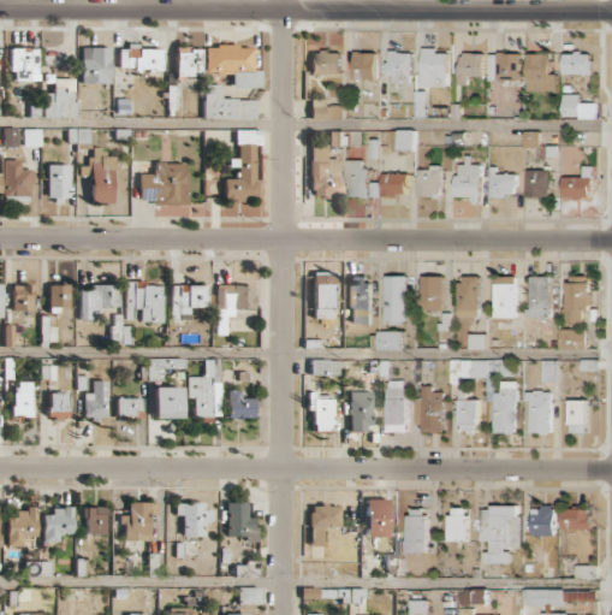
[(122,70),(165,72),(165,51),(141,49),(141,47),(123,46),(122,70)]
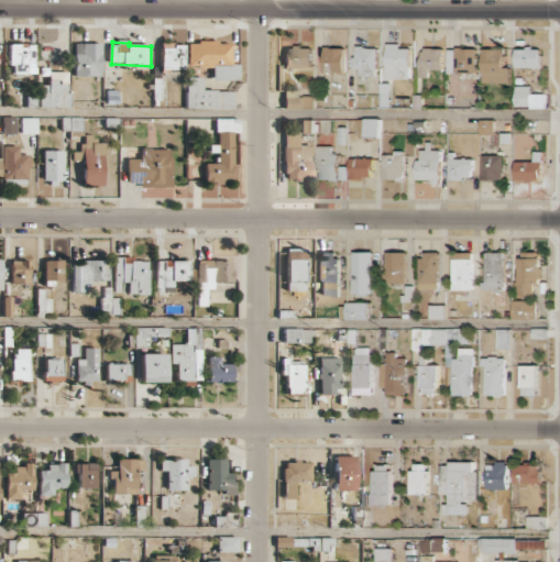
[(241,81),(241,65),(233,65),(234,43),(191,42),(190,67),(215,68),(215,80),(241,81)]
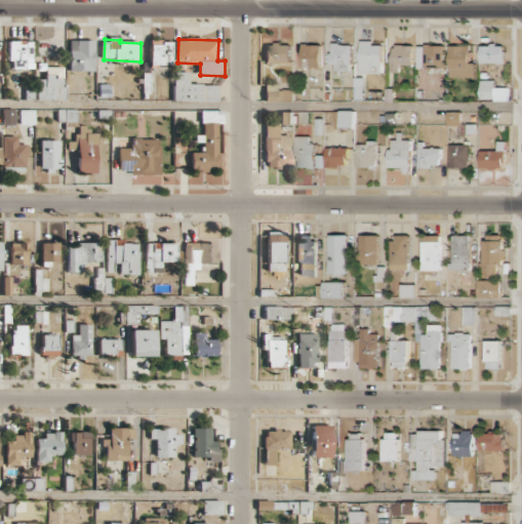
[(35,41),(11,42),(11,62),(14,62),(14,70),(36,70),(35,41)]
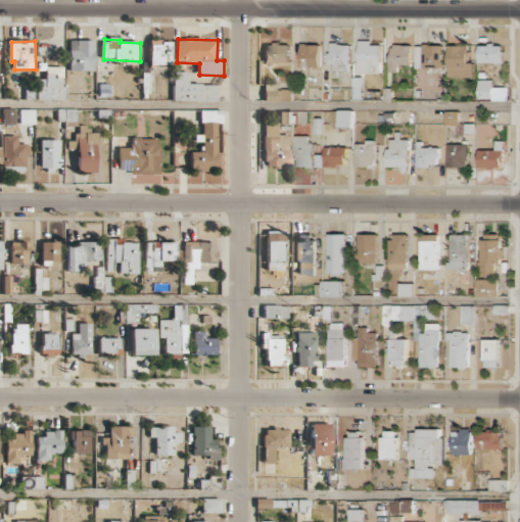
[(96,72),(96,41),(72,41),(72,72),(96,72)]
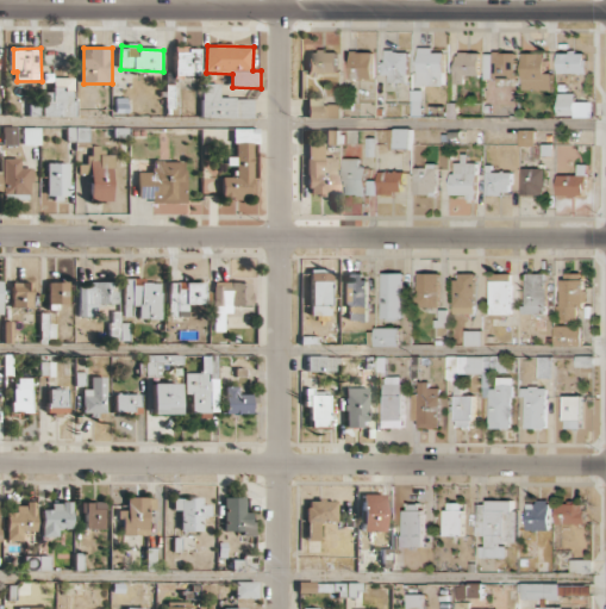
[(177,78),(201,78),(200,48),(176,49),(177,78)]
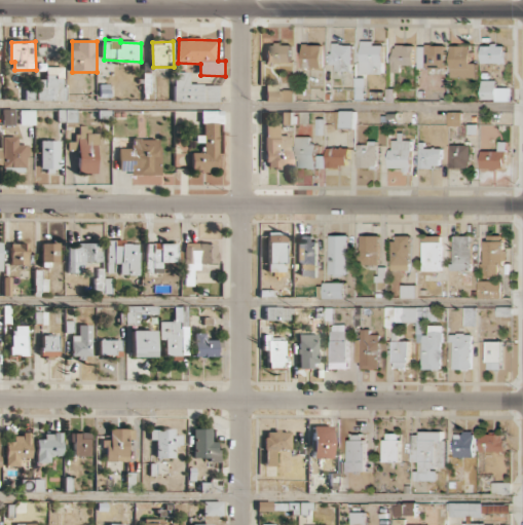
[(385,46),(376,46),(376,41),(364,42),(364,78),(385,78),(385,46)]
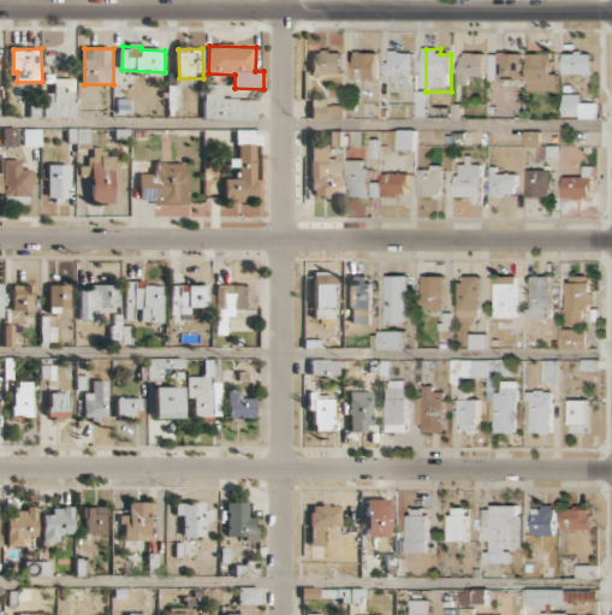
[(416,82),(417,53),(391,52),(390,81),(416,82)]
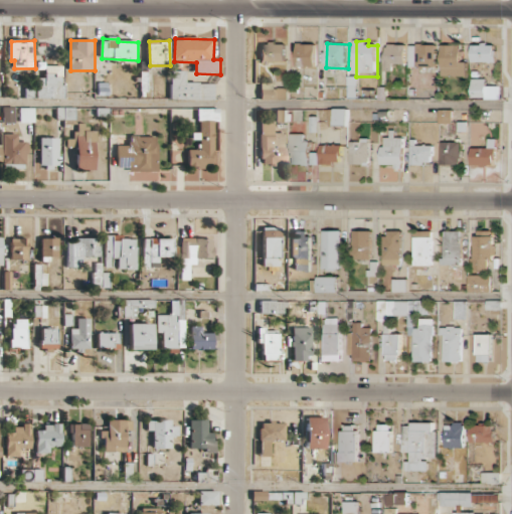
[(288,61),(288,44),(264,44),(264,61),(288,61)]
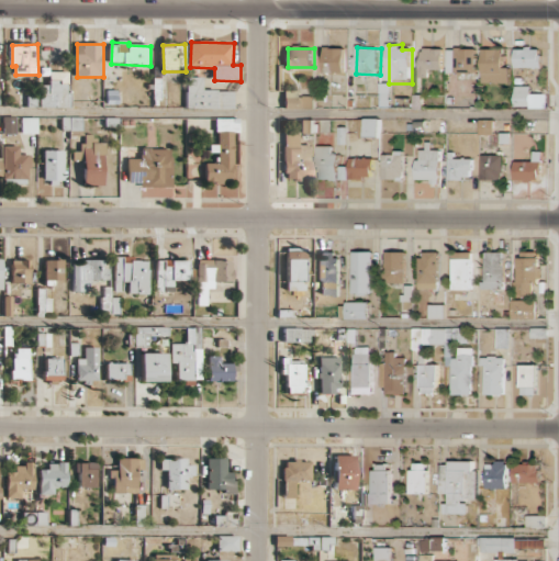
[(326,74),(347,74),(347,48),(326,48),(326,74)]
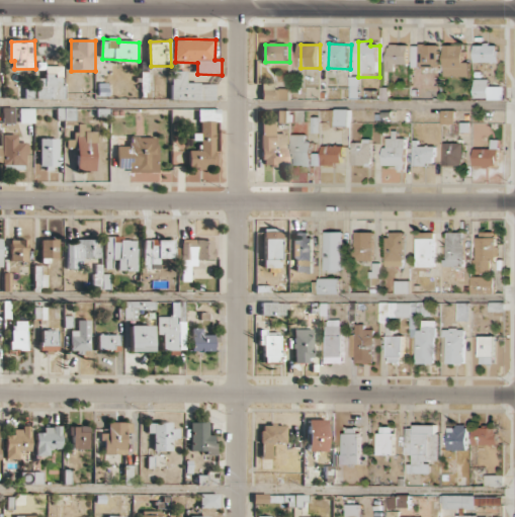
[(390,72),(399,72),(399,65),(411,65),(411,46),(390,46),(390,72)]
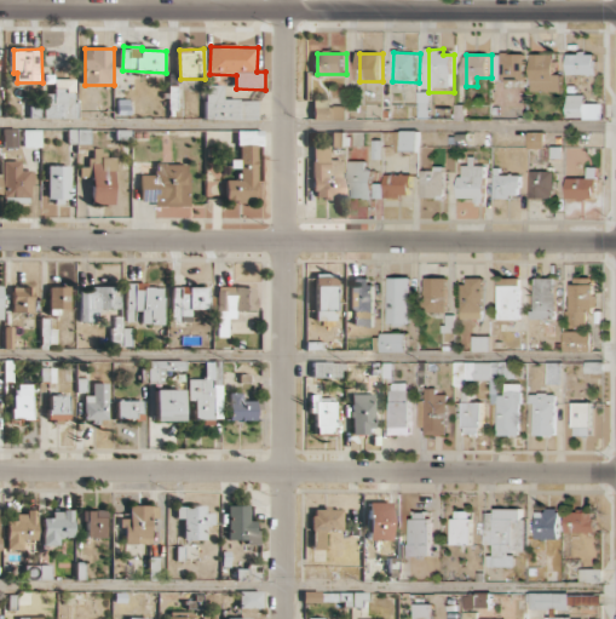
[(528,82),(528,55),(496,55),(495,81),(528,82)]
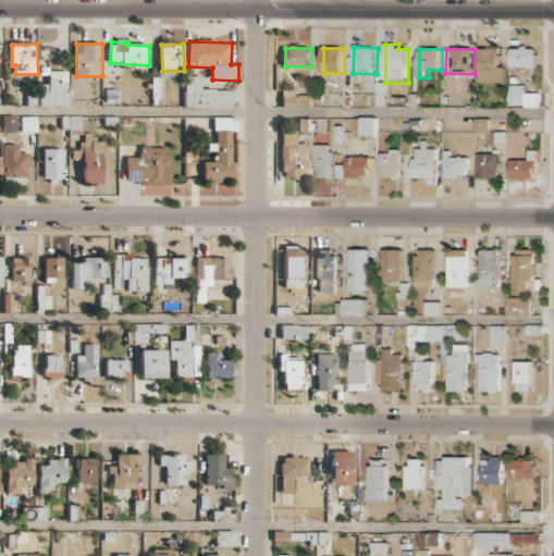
[(508,84),(507,68),(502,68),(501,49),(480,49),(480,84),(508,84)]
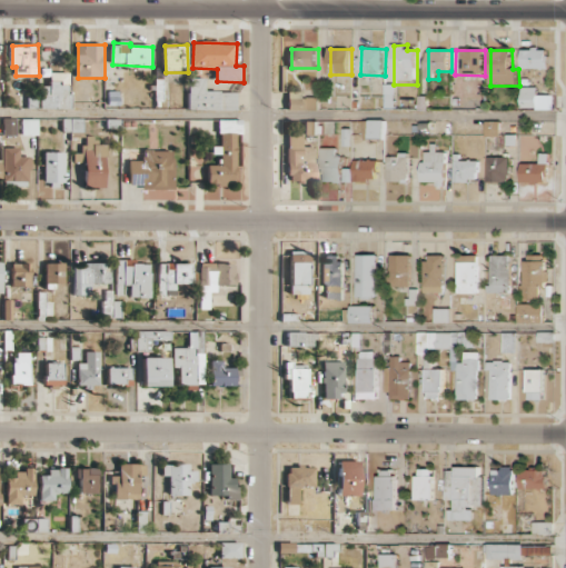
[(550,70),(550,50),(524,50),(524,69),(550,70)]
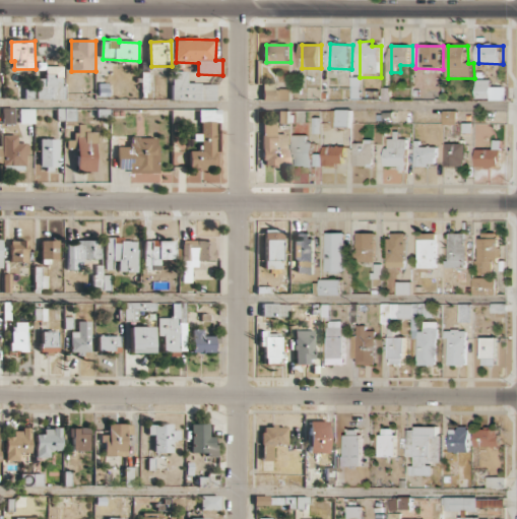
[(66,67),(48,67),(48,79),(41,79),(40,101),(66,101),(66,67)]
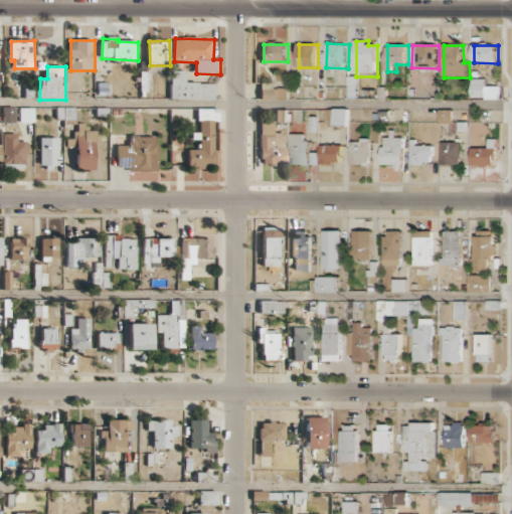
[(215,101),(216,83),(187,83),(187,71),(173,71),(172,100),(215,101)]
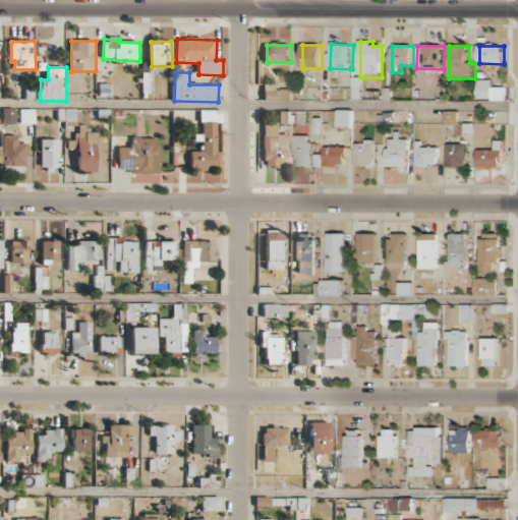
[(510,101),(510,88),(495,88),(495,80),(479,80),(479,100),(510,101)]
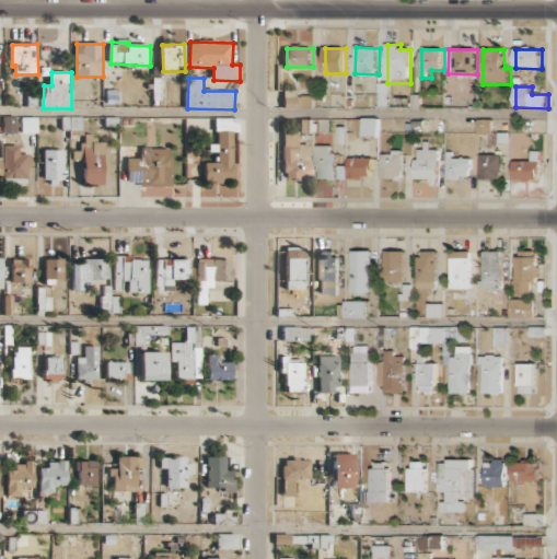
[(316,97),(299,96),(299,91),(286,90),(285,108),(316,109),(316,97)]
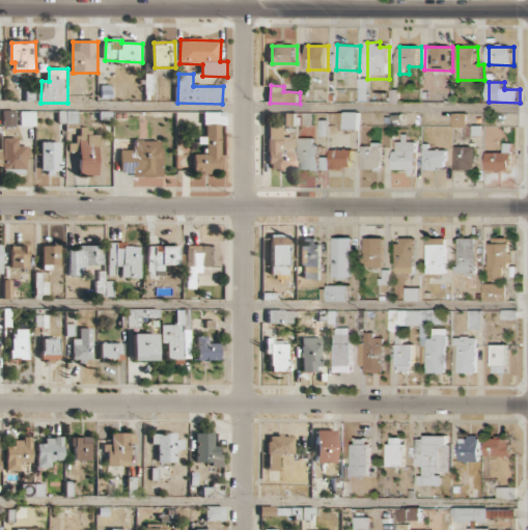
[(80,123),(79,111),(61,112),(61,124),(80,123)]
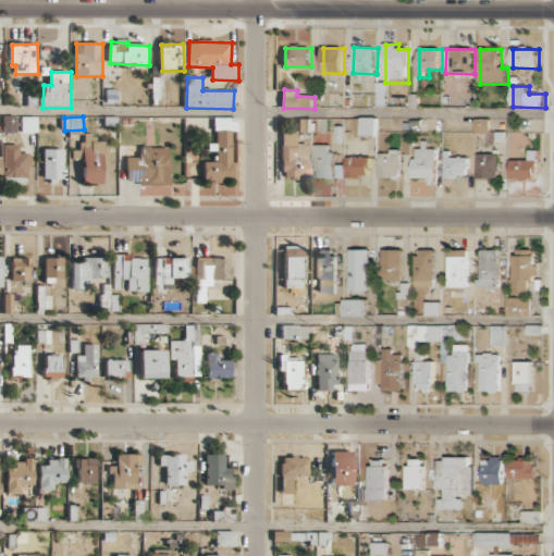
[(40,133),(40,118),(24,118),(24,133),(40,133)]
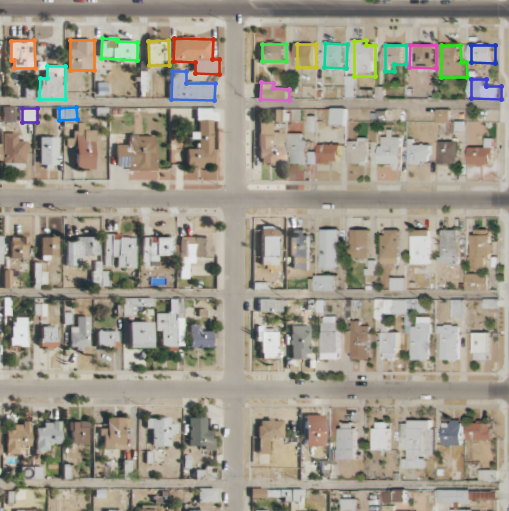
[(349,109),(335,108),(334,125),(348,126),(349,109)]
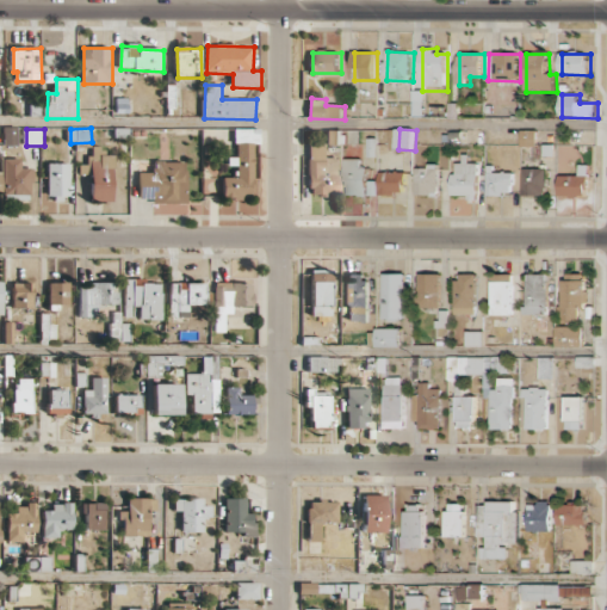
[(261,130),(239,130),(239,178),(225,178),(225,199),(243,199),(243,192),(255,192),(256,145),(261,145),(261,130)]
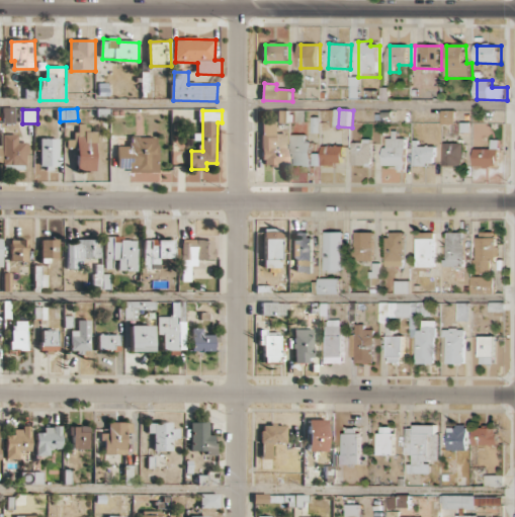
[(457,124),(457,110),(444,110),(444,124),(457,124)]
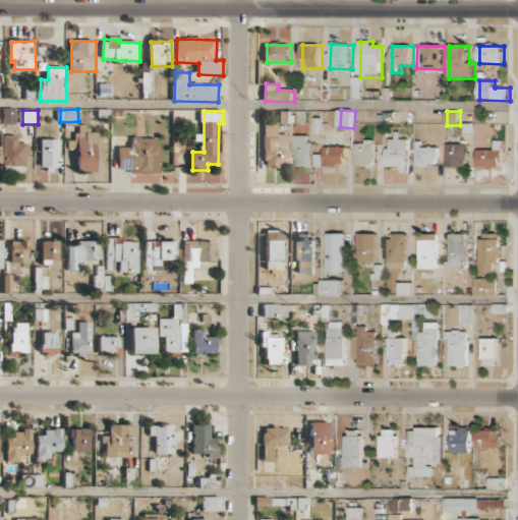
[(293,123),(293,112),(282,112),(282,123),(293,123)]
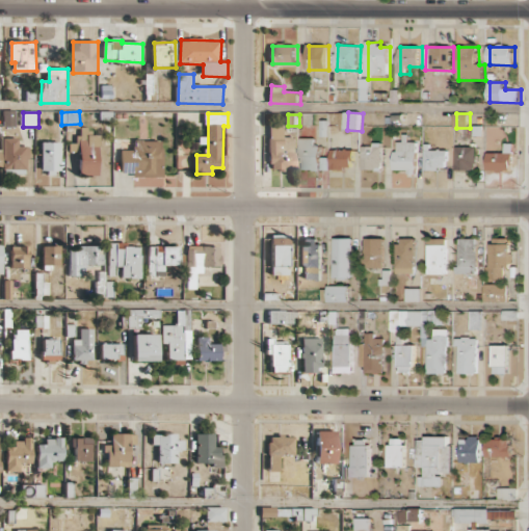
[(297,169),(297,138),(285,138),(285,127),(271,127),(271,169),(297,169)]
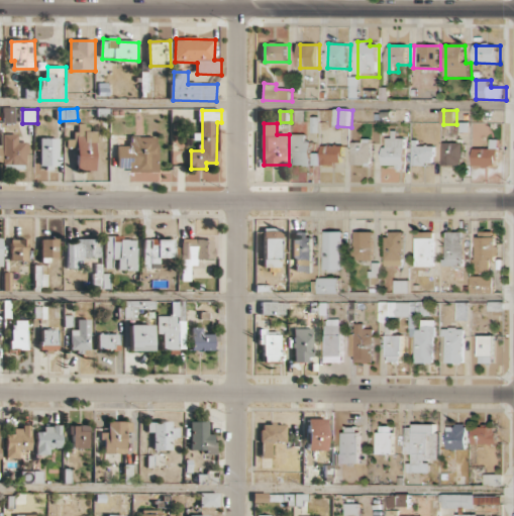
[(97,172),(98,131),(90,131),(90,124),(79,124),(78,139),(70,139),(70,148),(79,148),(78,172),(97,172)]
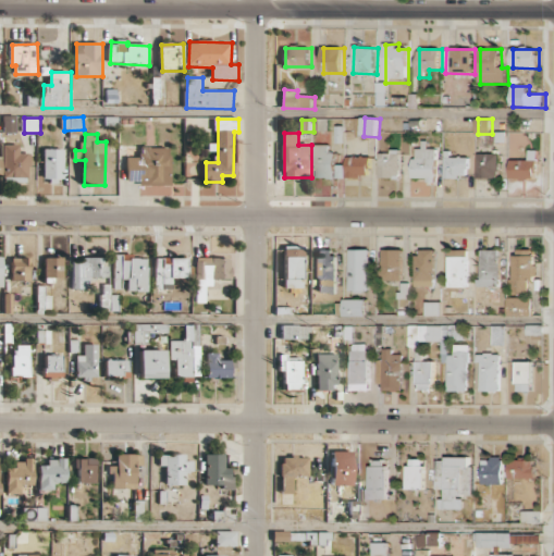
[(21,145),(5,145),(5,183),(31,183),(31,153),(22,155),(21,145)]
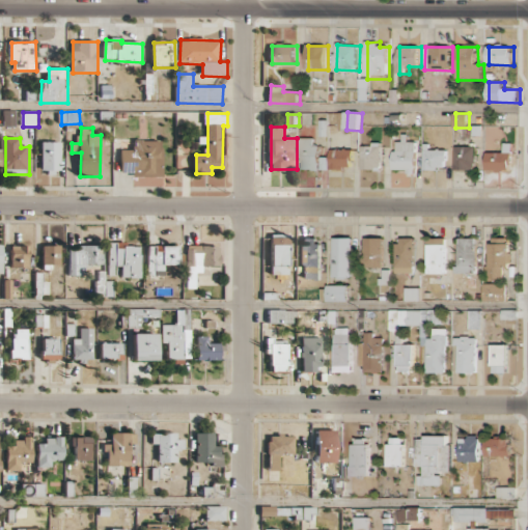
[(317,139),(302,138),(301,170),(322,170),(323,146),(316,146),(317,139)]
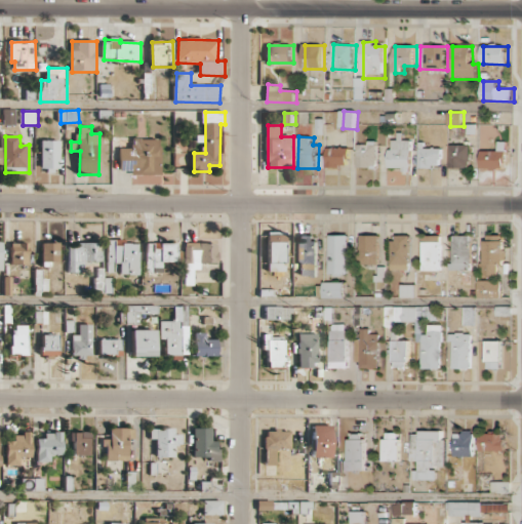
[(122,149),(121,171),(132,171),(132,175),(163,176),(163,139),(134,139),(134,149),(122,149)]
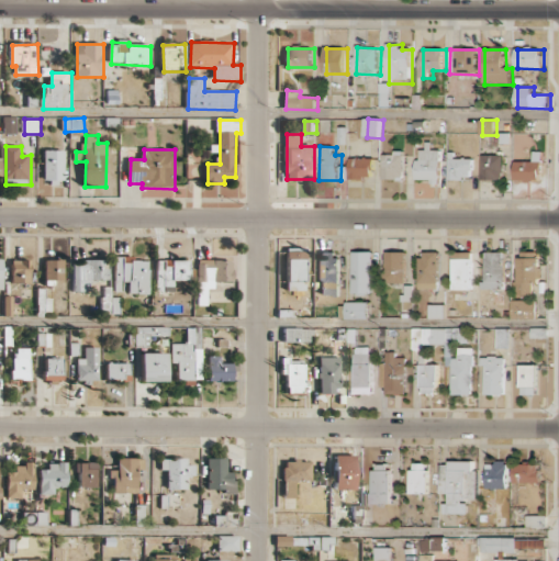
[(46,150),(46,184),(66,186),(66,150),(46,150)]
